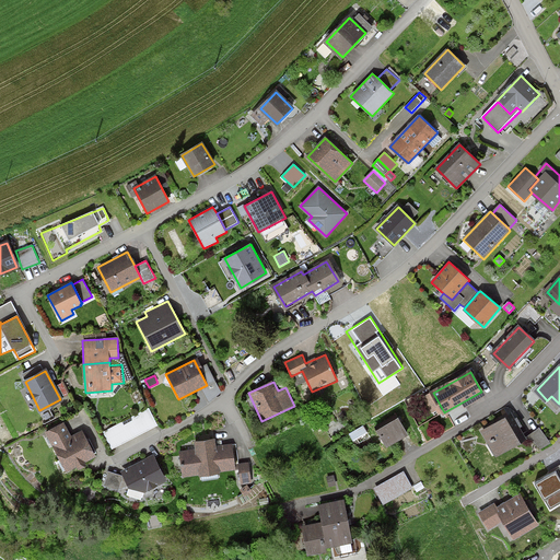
[(407,435),(399,420),(381,431),(388,445),(407,435)]
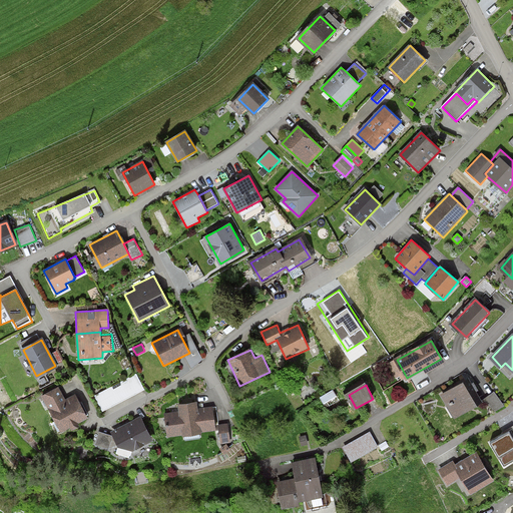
[(476,407),(464,385),(443,396),(455,418),(476,407)]
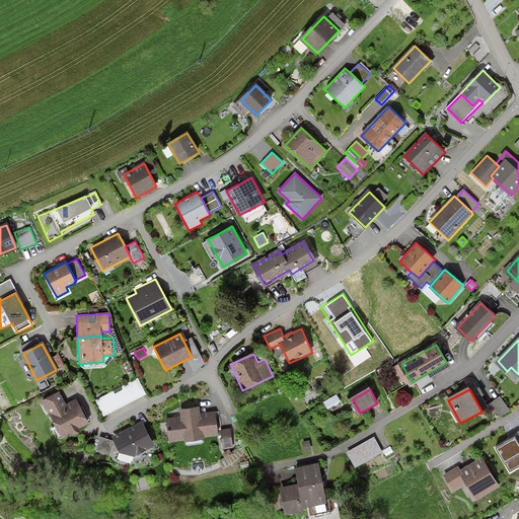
[(65,406),(57,392),(41,400),(61,439),(88,425),(76,400),(65,406)]
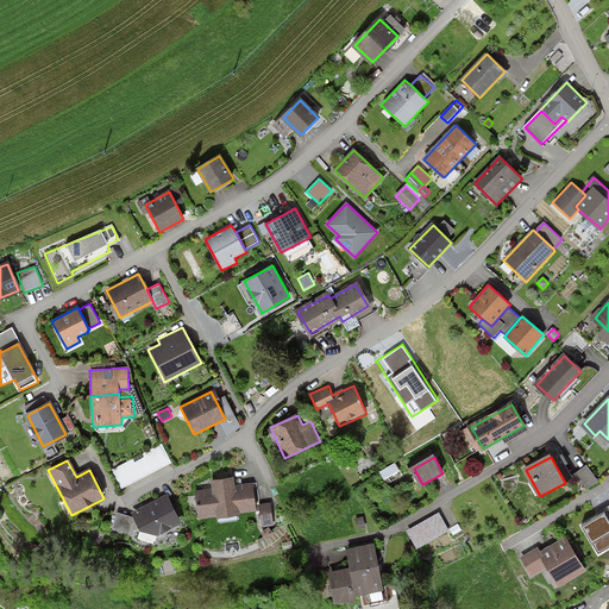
[(395,462),(380,471),(384,481),(401,471),(395,462)]
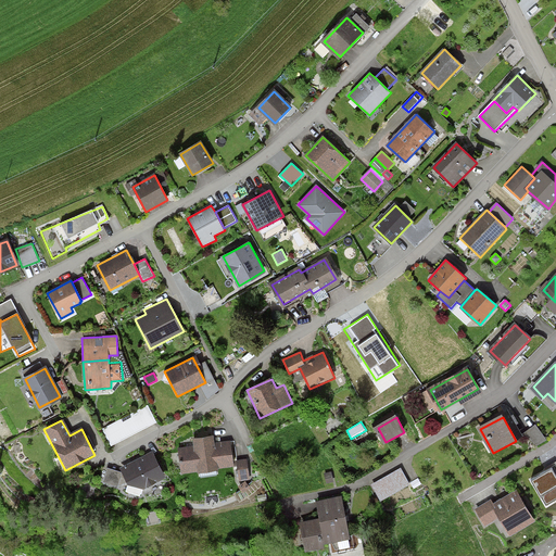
[(545,440),(535,425),(523,433),(535,445),(545,440)]
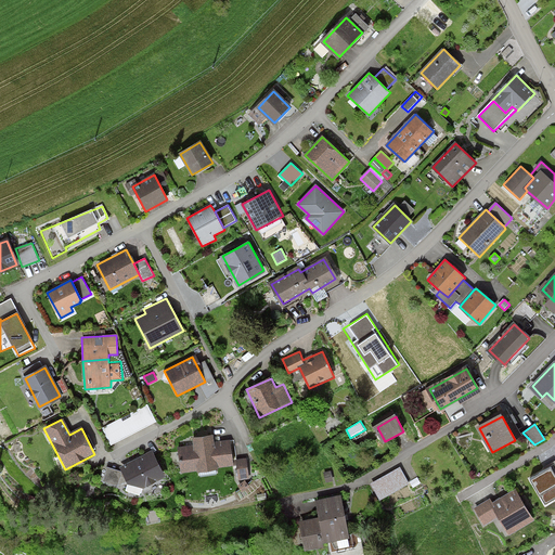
[(234,466),(231,441),(214,443),(213,436),(193,438),(194,447),(177,449),(180,473),(197,470),(198,473),(218,470),(218,468),(234,466)]
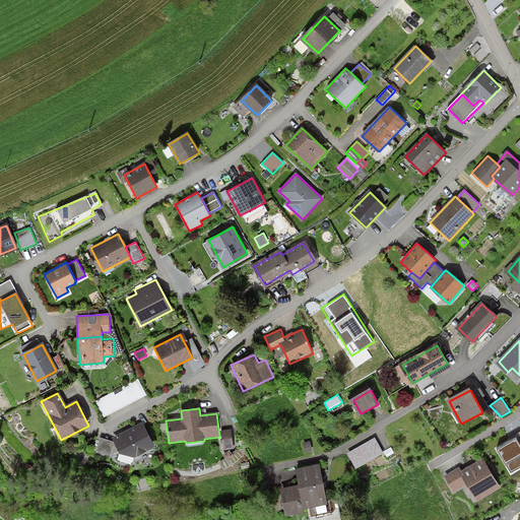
[(155,447),(142,423),(113,439),(121,455),(134,458),(155,447)]
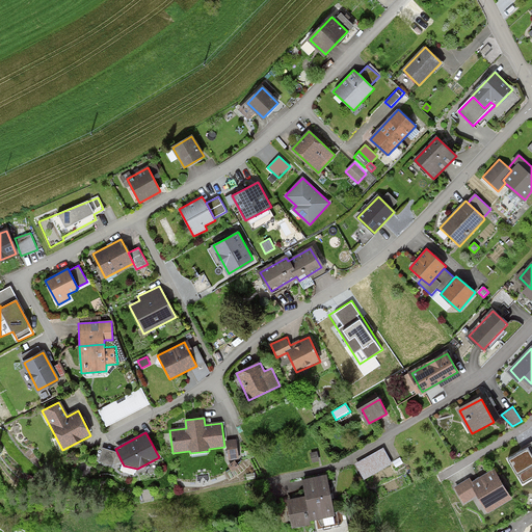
[(237,440),(225,441),(228,460),(239,459),(237,440)]
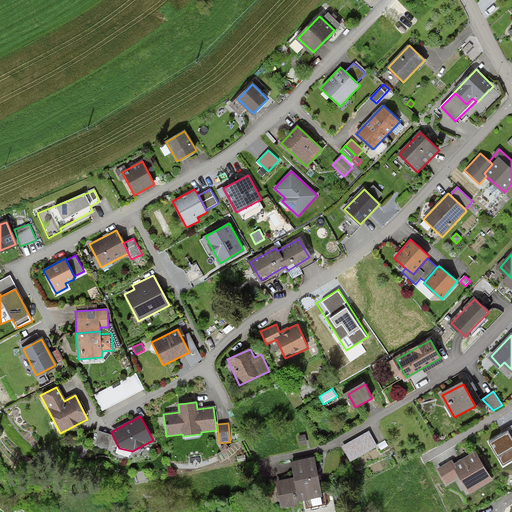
[(511,429),(489,442),(503,464),(511,459),(511,429)]
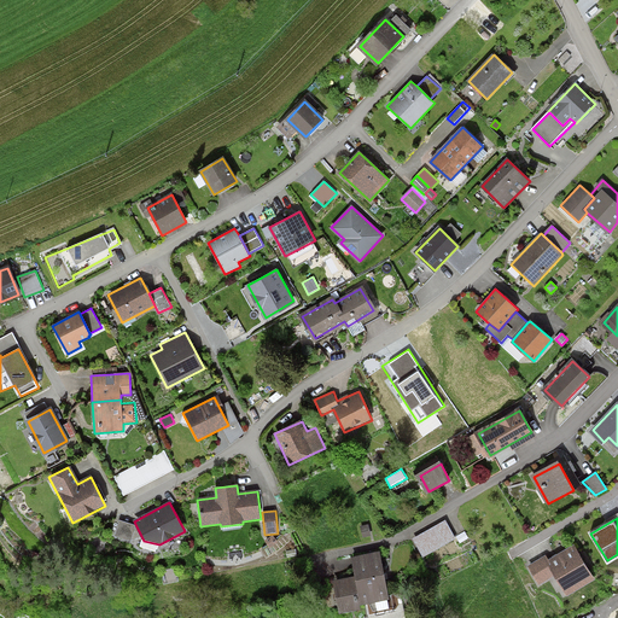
[(120,520),(115,536),(130,541),(135,525),(120,520)]
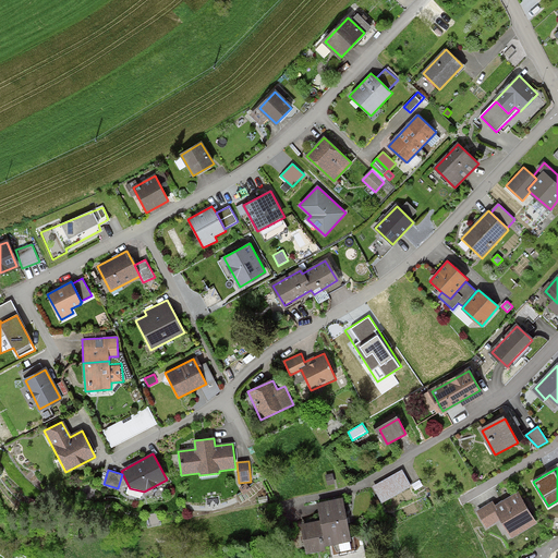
[(412,485),(403,470),(373,487),(381,502),(412,485)]
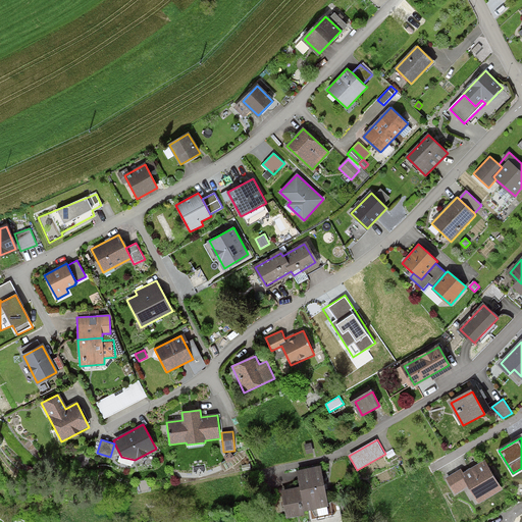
[(311,442),(305,445),(307,454),(313,453),(311,442)]
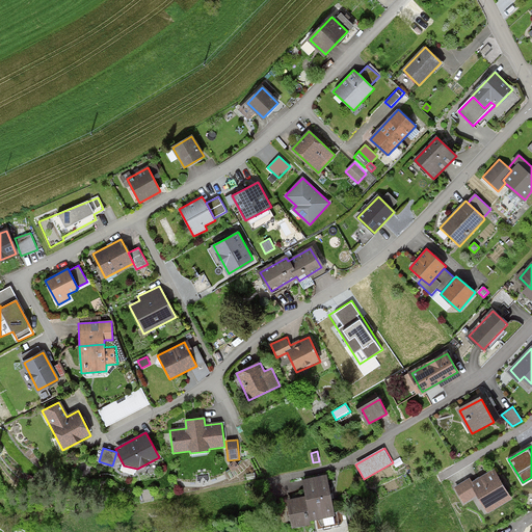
[(235,461),(228,466),(232,472),(239,467),(235,461)]
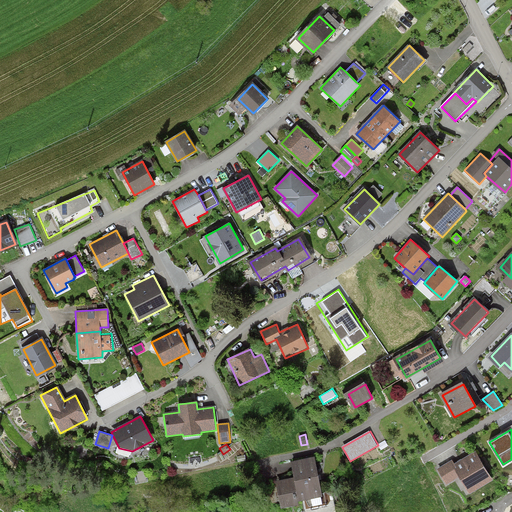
[(491,479),(476,453),(454,466),(460,476),(469,491),(491,479)]
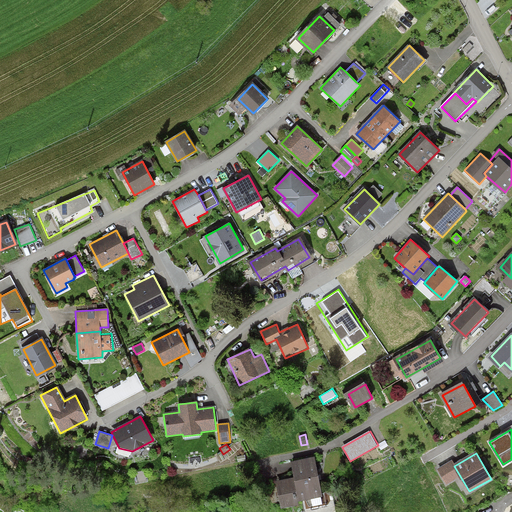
[(323,497),(315,457),(292,461),(295,478),(276,482),(281,510),(299,506),(298,502),(323,497)]
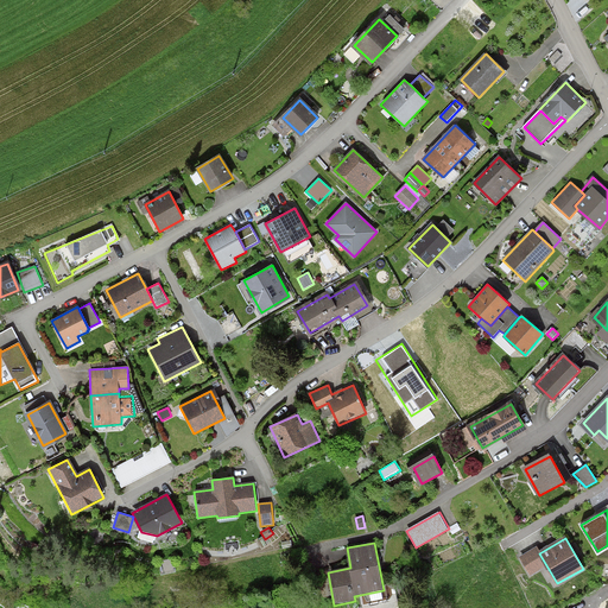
[(521,557),(531,574),(546,565),(539,553),(537,549),(521,557)]
